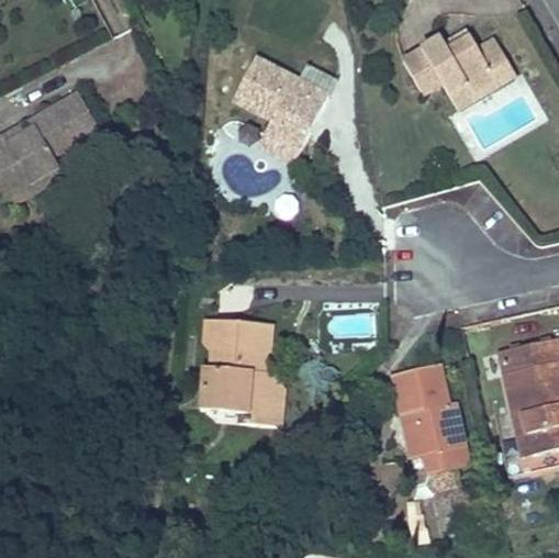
[(446,47),(469,34),(466,29),(443,42),(446,47)]
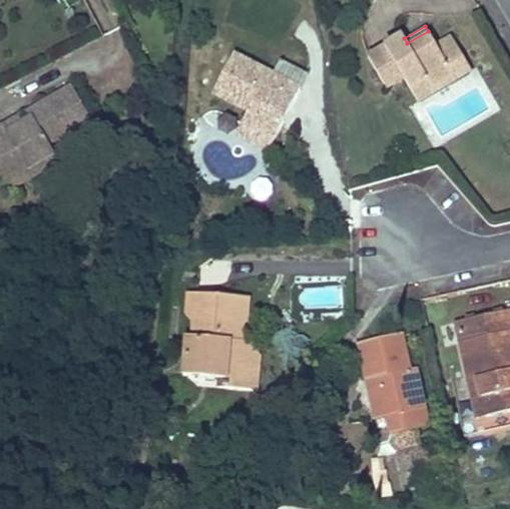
[(449,72),(444,64),(462,54),(449,34),(434,42),(428,31),(407,43),(404,38),(400,32),(365,53),(384,84),(400,74),(406,83),(423,73),(429,84),(449,72)]
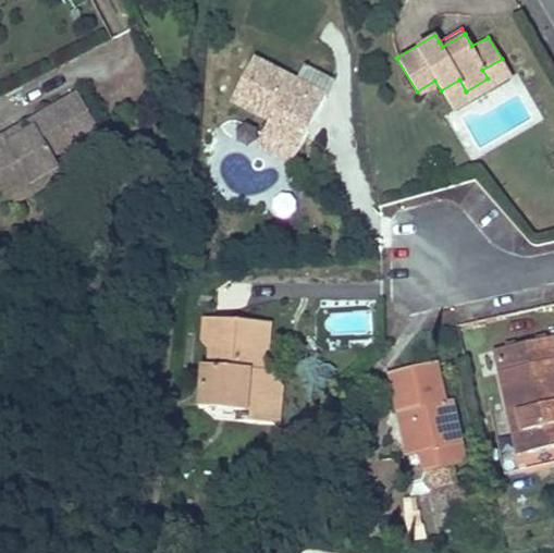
[(323,93),(293,77),(250,56),(229,97),(267,118),(263,125),(297,143),(323,93)]
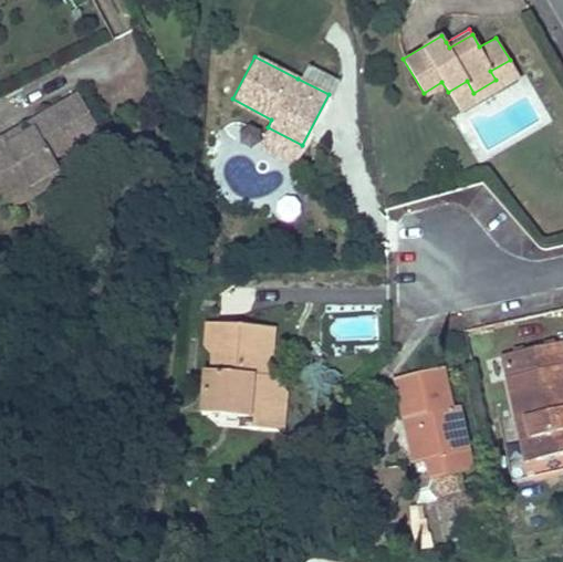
[(518,74),(510,60),(490,71),(496,80),(473,93),(467,81),(448,92),(459,110),(518,74)]
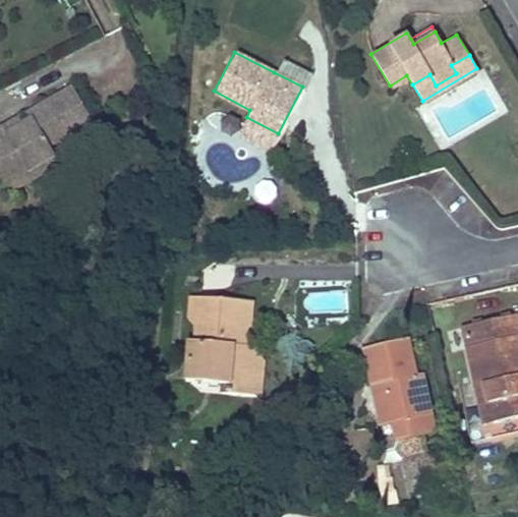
[(309,72),(281,58),(274,72),(302,87),(309,72)]
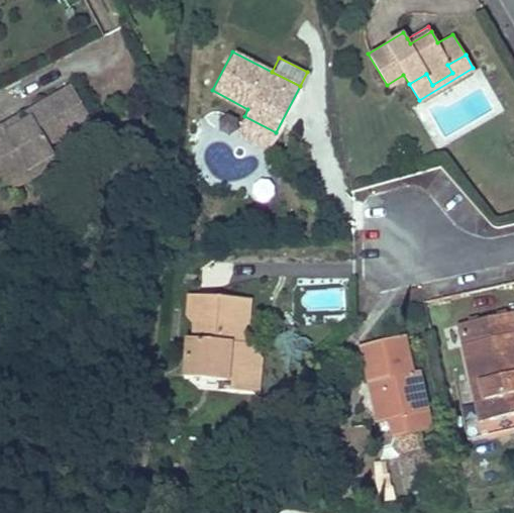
[(46,141),(90,117),(70,83),(25,109),(30,115),(6,129),(2,123),(0,124),(0,166),(1,168),(19,157),(25,167),(53,150),(46,141)]
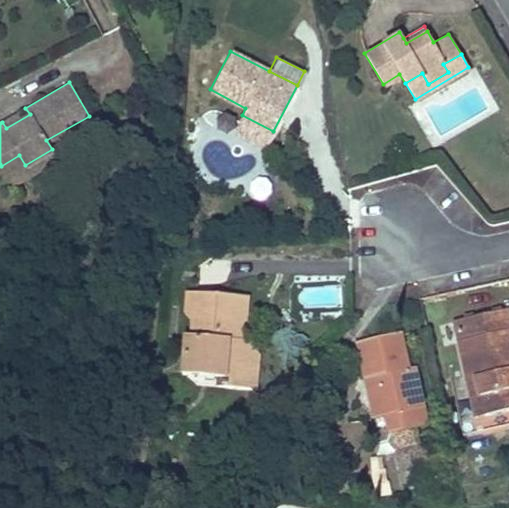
[(6,128),(30,114),(25,108),(2,122),(6,128)]
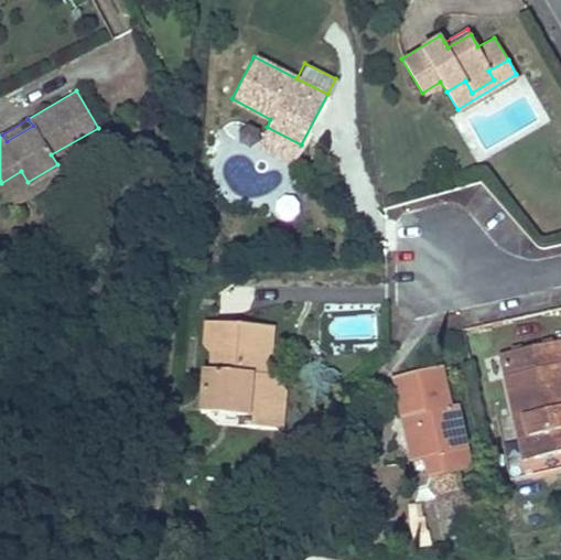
[(301,144),(267,127),(257,144),(291,163),(301,144)]
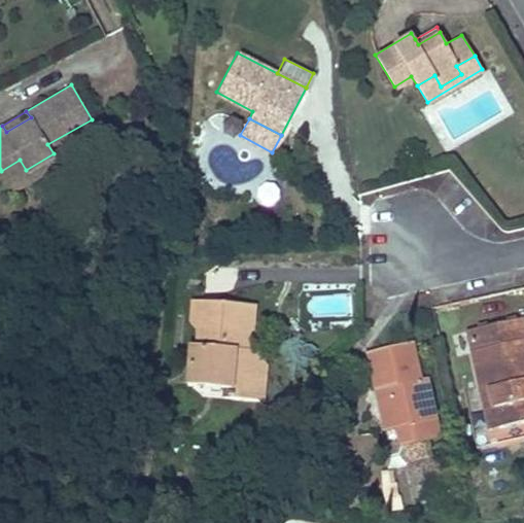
[(11,190),(59,163),(54,153),(26,170),(20,160),(1,171),(11,190)]
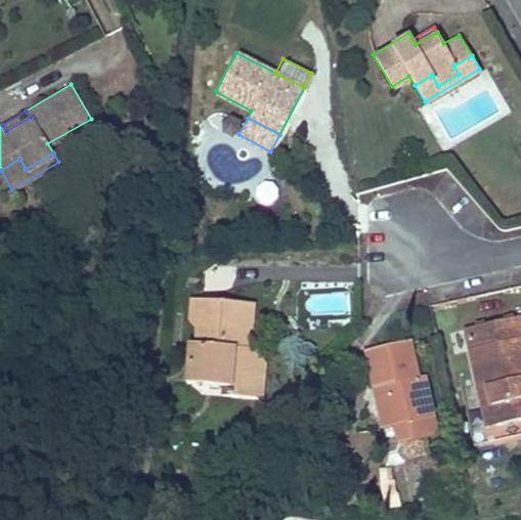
[(273,195),(274,187),(269,182),(262,181),(257,186),(256,193),(261,199),(268,200),(273,195)]
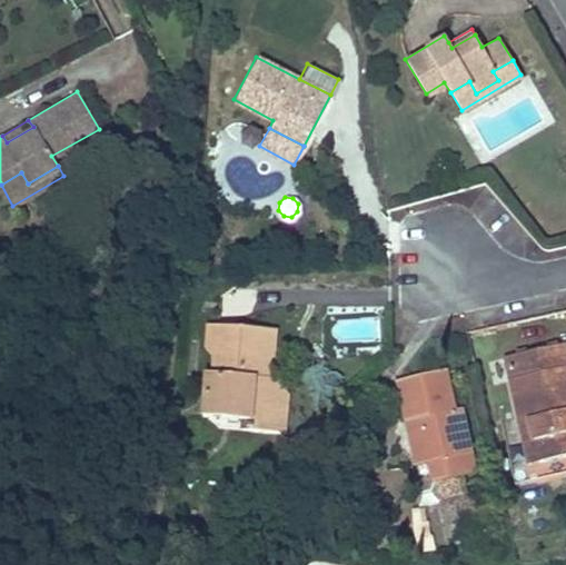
[(266,376),(269,326),(214,323),(211,347),(209,372),(204,372),(201,405),(225,407),(224,417),(239,418),(247,418),(247,428),(275,430),(278,393),(265,393),(266,376)]
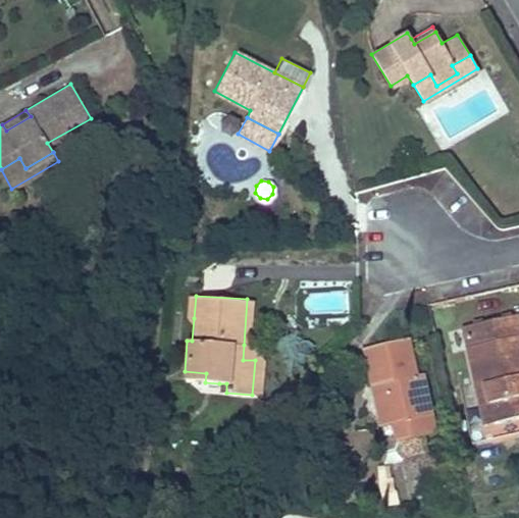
[(253,345),(256,300),(247,299),(244,345),(253,345)]
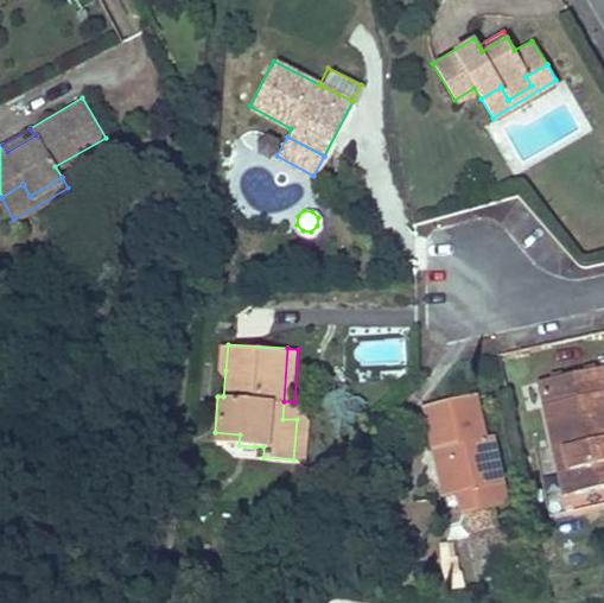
[(603,414),(599,391),(603,389),(603,362),(538,376),(551,442),(553,449),(563,446),(572,492),(603,483),(603,414)]
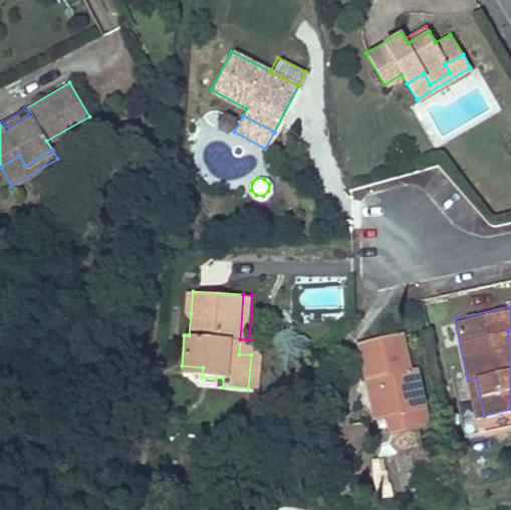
[(423,408),(414,365),(408,367),(400,331),(357,340),(365,377),(377,375),(379,386),(377,386),(384,416),(386,416),(390,433),(413,428),(417,427),(413,410),(423,408)]
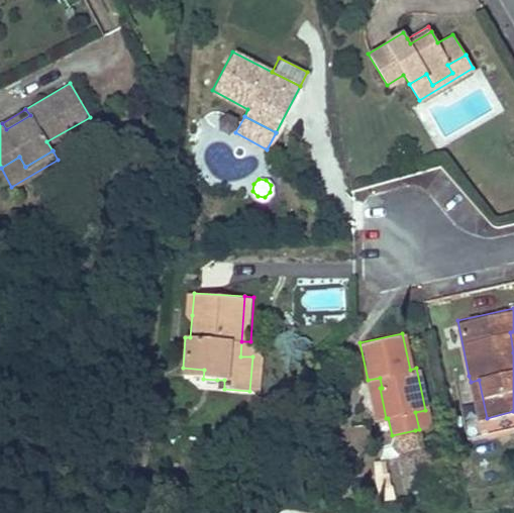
[(259,357),(250,341),(241,341),(240,356),(252,356),(259,357)]
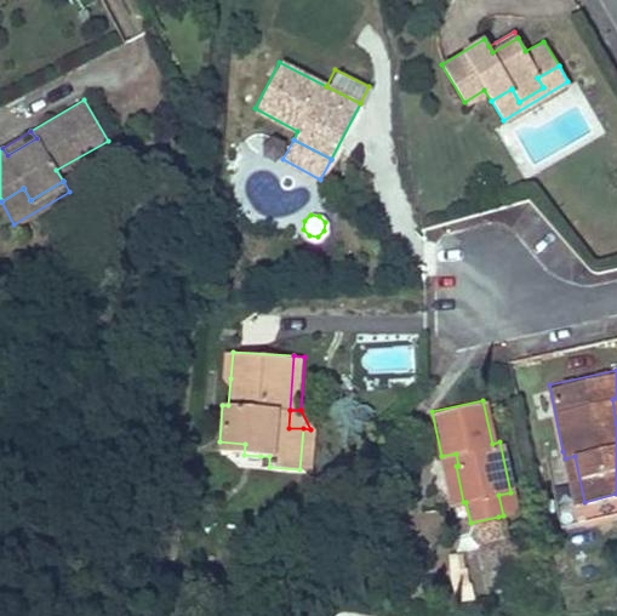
[(307,469),(310,429),(303,428),(300,469),(307,469)]
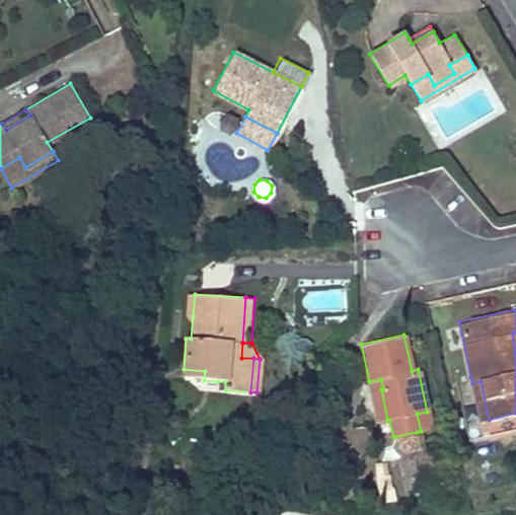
[(204,380),(205,371),(183,369),(182,378),(204,380)]
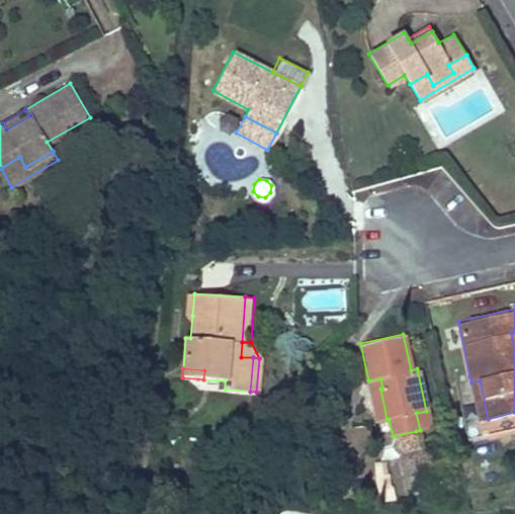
[(387,419),(380,389),(382,389),(380,378),(368,380),(377,421),(387,419)]
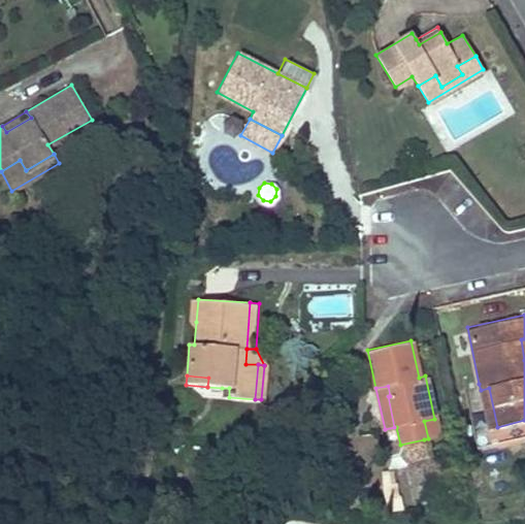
[(229,388),(222,388),(221,396),(229,397),(229,388)]
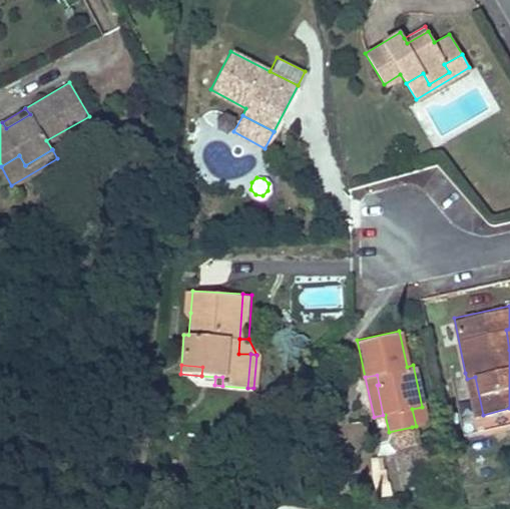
[(483,415),(475,377),(467,379),(475,416),(483,415)]
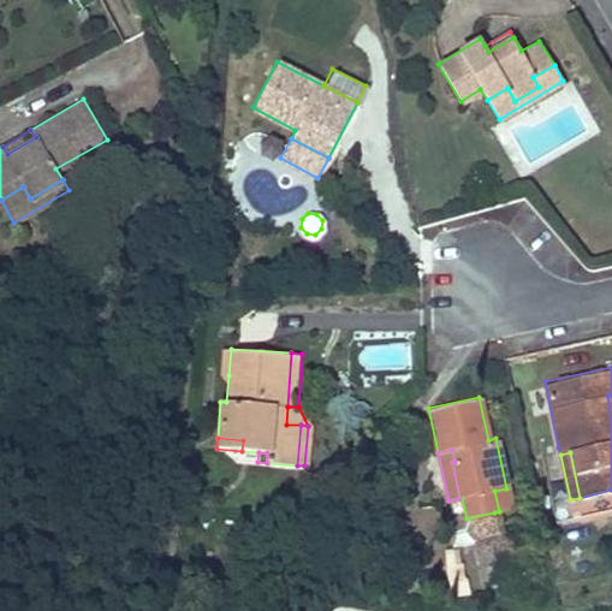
[(511,509),(506,488),(494,491),(499,511),(511,509)]
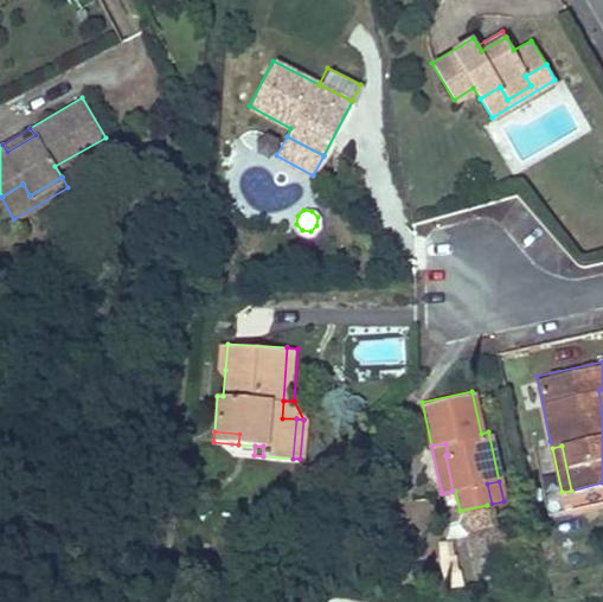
[(460,511),(455,491),(453,491),(442,493),(436,494),(441,516),(460,511)]
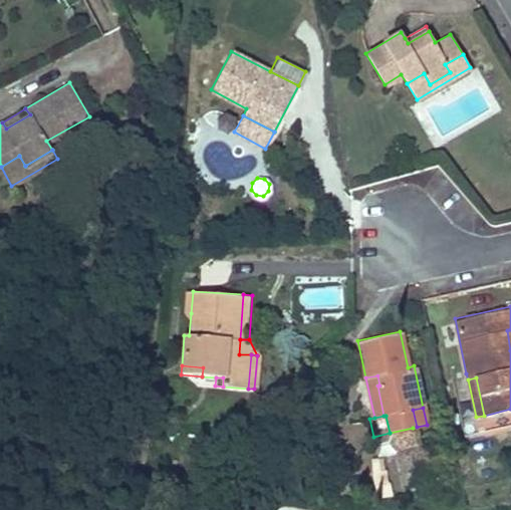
[(413,428),(390,433),(373,437),(376,451),(377,454),(394,451),(417,446),(413,428)]
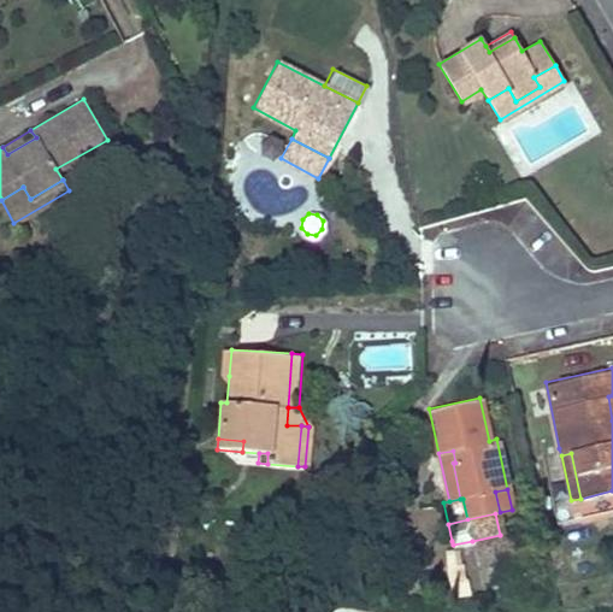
[(513,574),(508,553),(505,534),(500,535),(472,541),(477,560),(482,581),(513,574)]
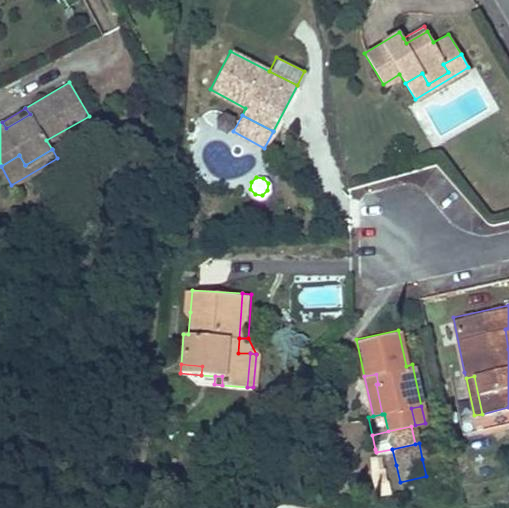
[(392,449),(376,452),(379,465),(383,467),(396,465),(392,449)]
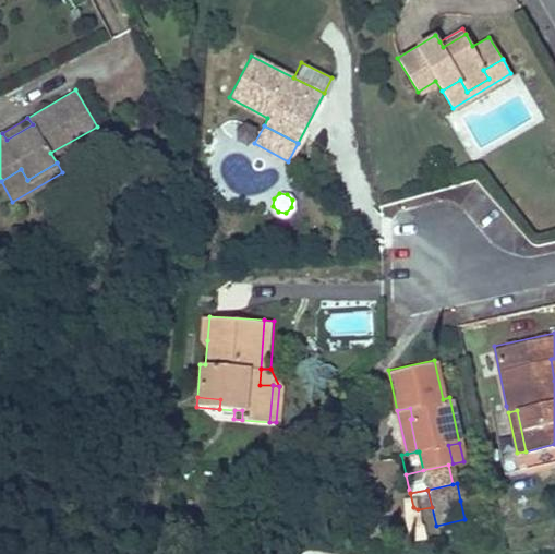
[(481,516),(477,497),(460,501),(465,519),(481,516)]
